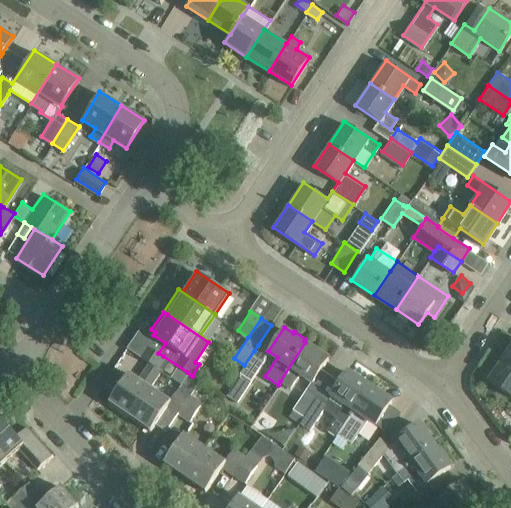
[(41,374),(67,393),(91,360),(64,341),(41,374)]
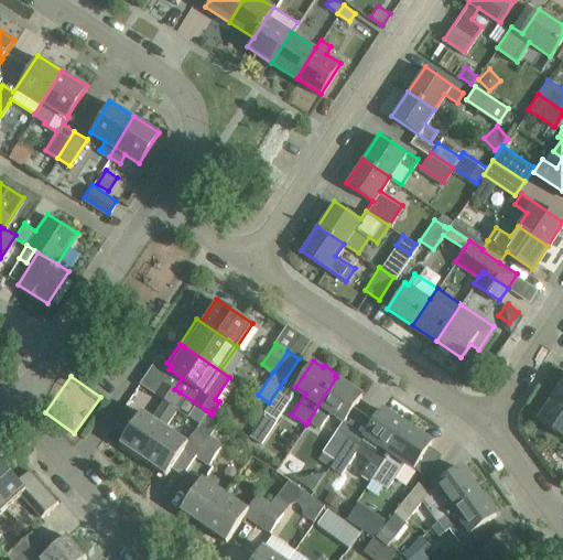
[(336,377),(309,420),(318,427),(329,410),(344,419),(361,394),(352,387),(353,385),(340,377),(339,379),(336,377)]
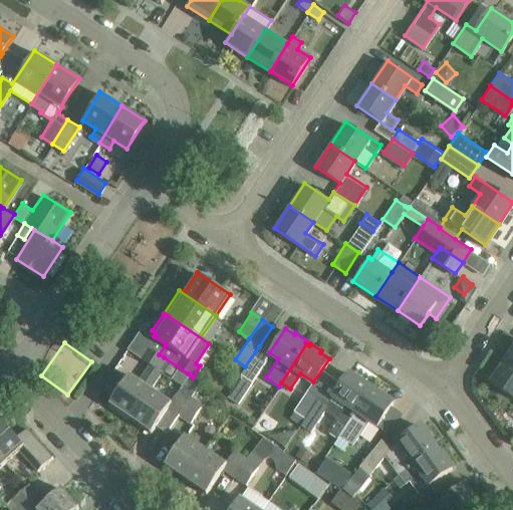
[(108,403),(130,417),(151,387),(163,370),(158,366),(164,357),(159,354),(147,346),(140,356),(150,363),(142,375),(145,377),(143,381),(130,372),(108,403)]
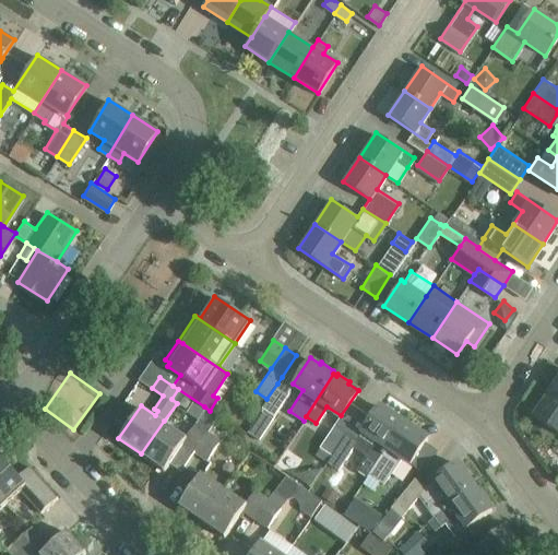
[(277,384),(266,399),(262,406),(274,414),(288,391),(277,384)]
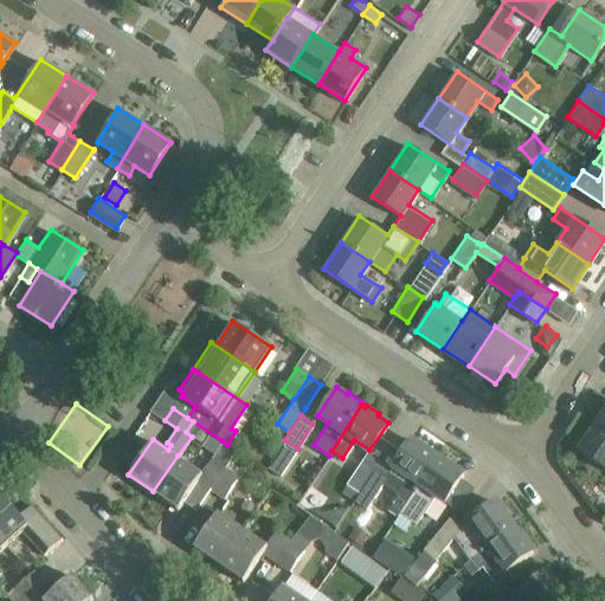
[(604,430),(596,424),(579,448),(604,466),(604,430)]
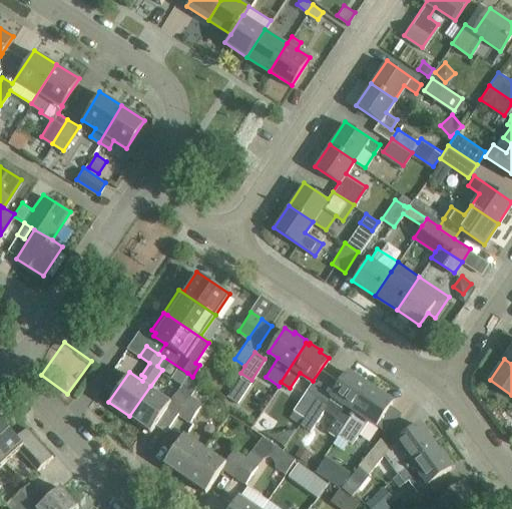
[(344,403),(334,418),(327,429),(337,435),(338,433),(370,385),(368,384),(369,382),(358,375),(357,377),(348,371),(332,394),(344,403)]
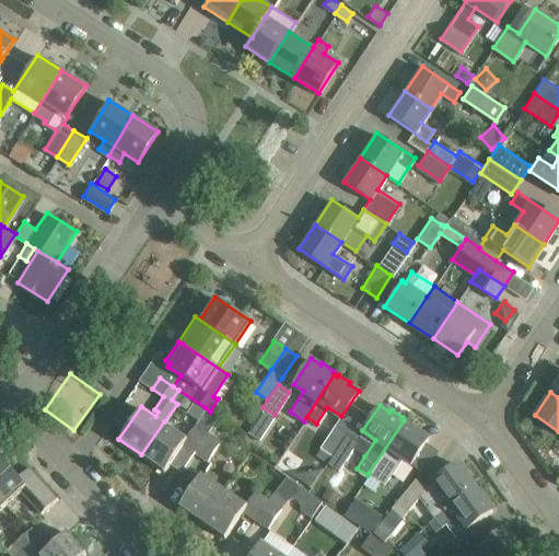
[(258,439),(265,429),(254,420),(247,431),(258,439)]
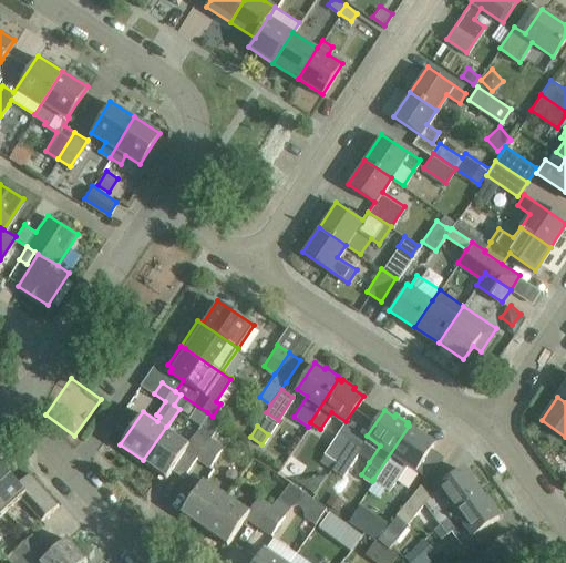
[(390,489),(407,463),(415,469),(433,442),(423,436),(424,433),(413,426),(411,428),(409,426),(373,479),(390,489)]
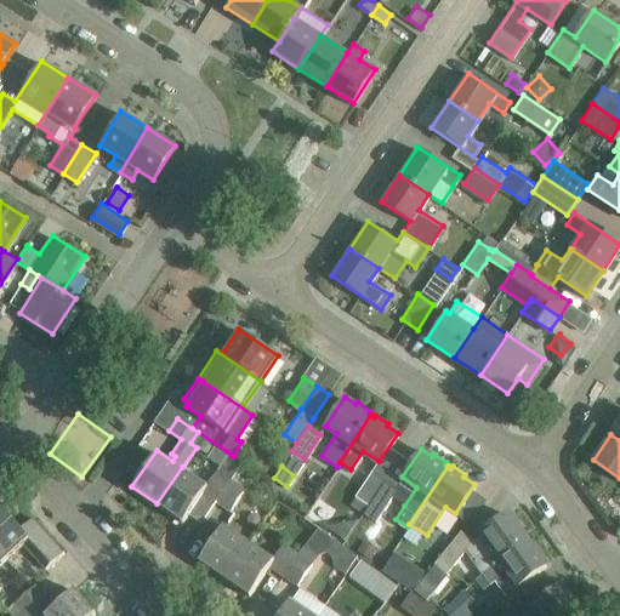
[(215,500),(231,478),(216,468),(205,483),(182,467),(157,503),(182,520),(192,506),(206,514),(215,500)]
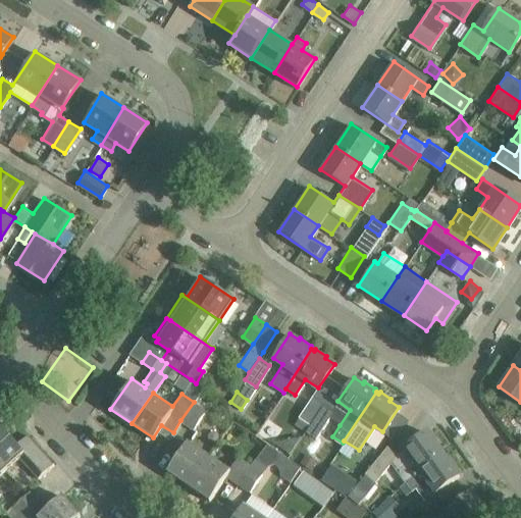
[(294,422),(304,429),(323,401),(313,394),(294,422)]
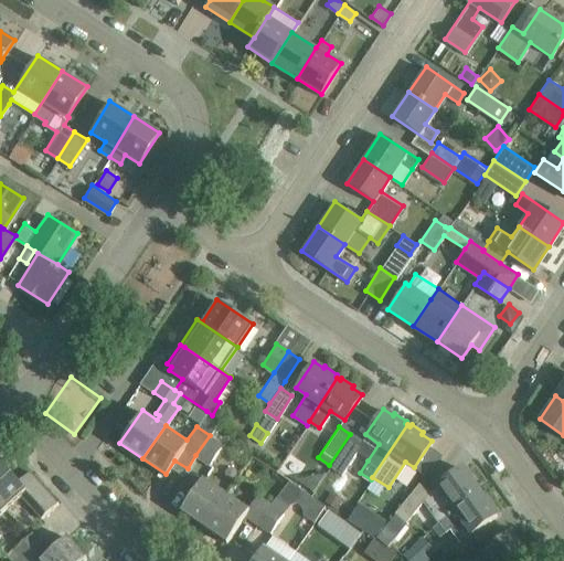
[(361,443),(350,434),(329,465),(341,473),(361,443)]
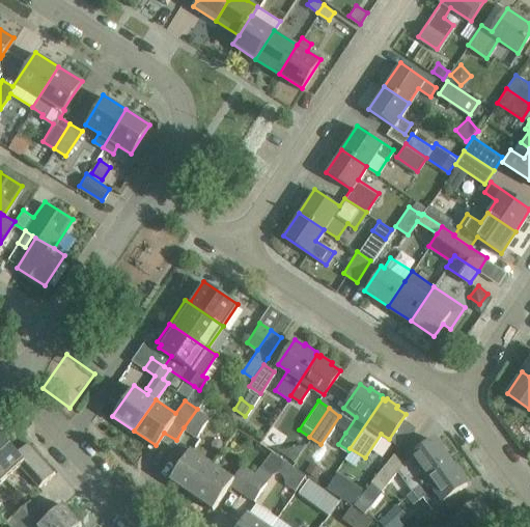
[(197,409),(184,427),(195,436),(208,416),(197,409)]
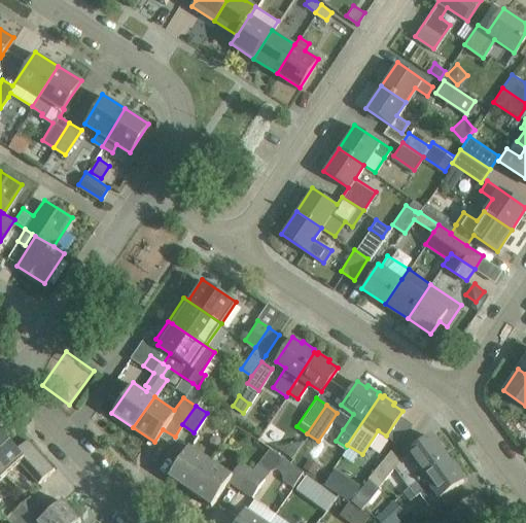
[(21,460),(39,480),(54,466),(28,438),(16,448),(0,428),(0,468),(5,475),(21,460)]
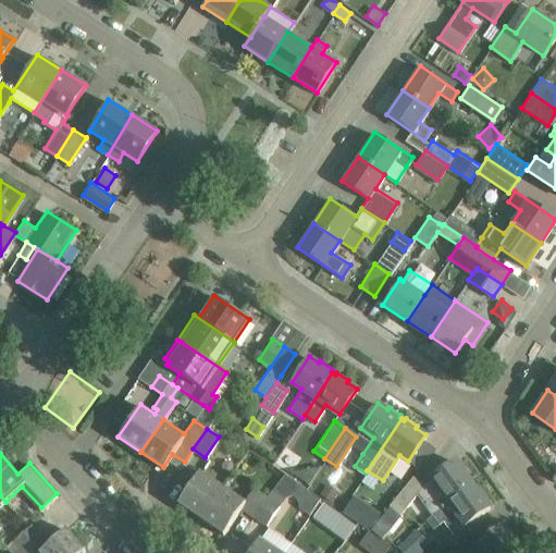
[(417,492),(423,502),(431,512),(472,482),(471,480),(473,479),(465,467),(462,469),(455,459),(437,472),(430,478),(422,483),(423,484),(417,492)]
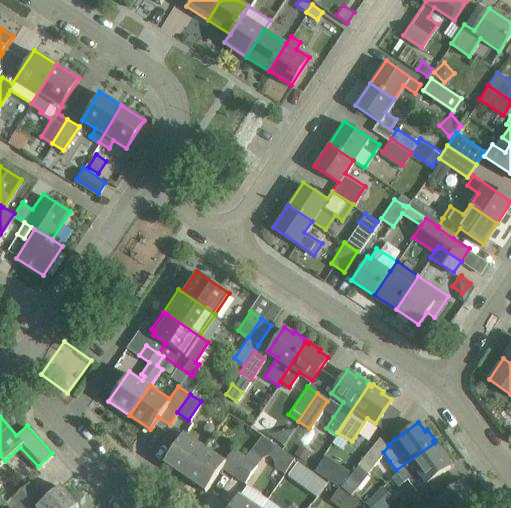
[(184,432),(163,462),(184,476),(205,446),(184,432)]
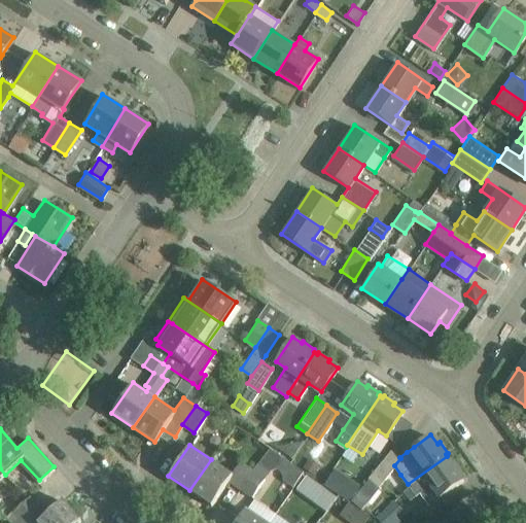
[(367,477),(379,485),(394,465),(400,458),(399,457),(390,449),(367,477)]
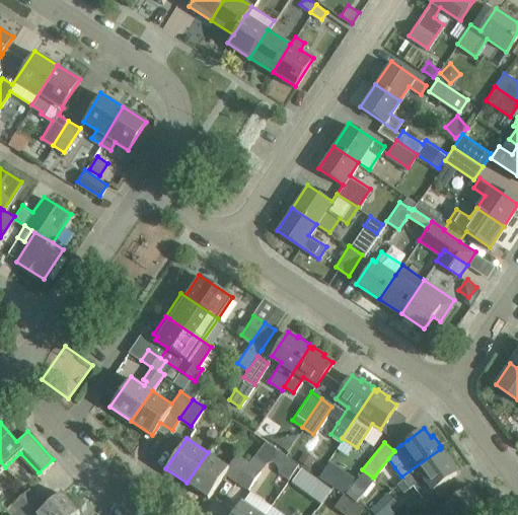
[(313,454),(303,448),(297,458),(307,464),(313,454)]
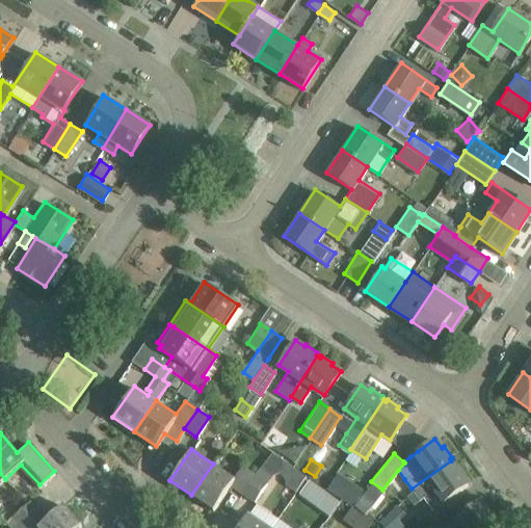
[(412,489),(413,490),(406,495),(413,502),(433,487),(443,501),(468,483),(460,474),(462,473),(455,462),(453,464),(451,460),(412,489)]
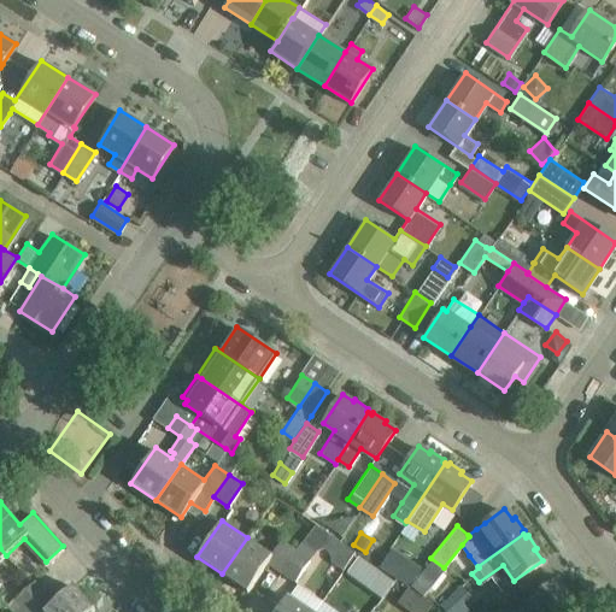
[(295,547),(281,570),(294,580),(317,546),(303,536),(295,547)]
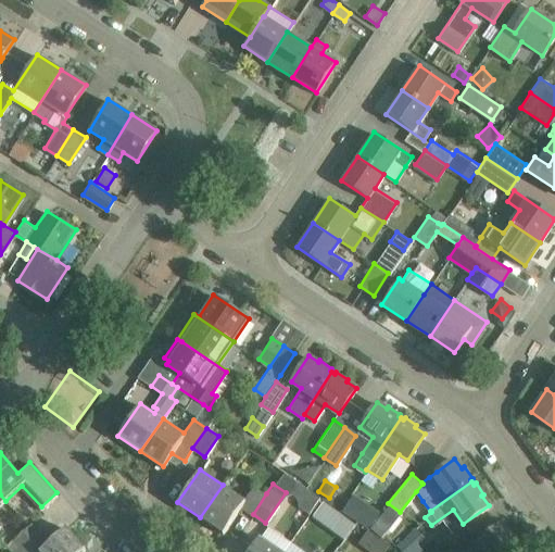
[(241,506),(253,514),(266,493),(254,485),(244,500),(223,485),(200,517),(223,532),(241,506)]
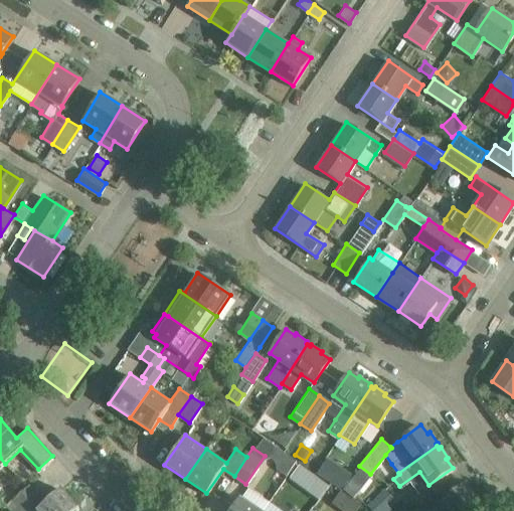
[(318,498),(328,483),(298,462),(288,477),(318,498)]
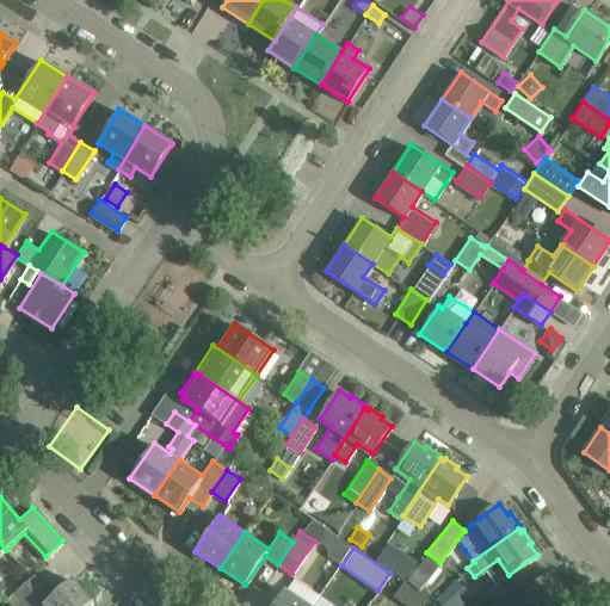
[(417,562),(402,551),(390,568),(405,579),(417,562)]
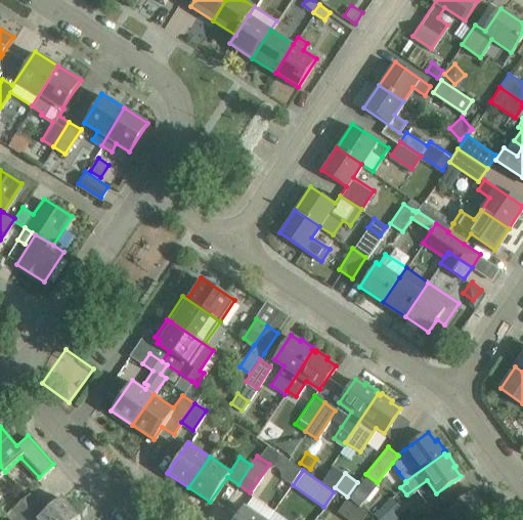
[(23,519),(20,518),(39,502),(30,492),(12,508),(11,506),(5,512),(12,519),(23,519)]
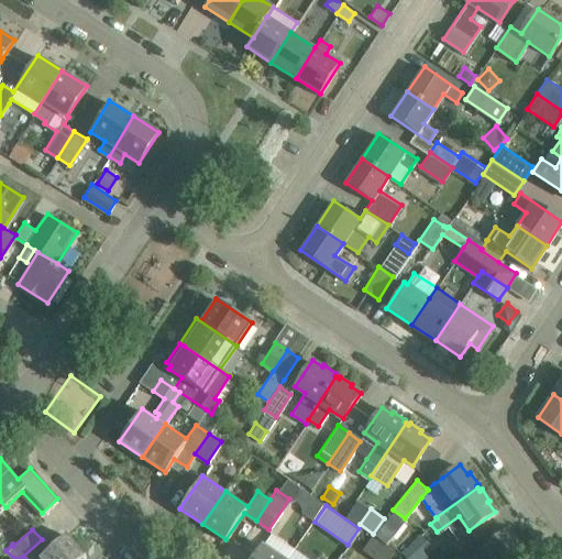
[(516,540),(508,529),(483,548),(491,558),(525,558),(528,557),(525,551),(527,550),(518,538),(516,540)]
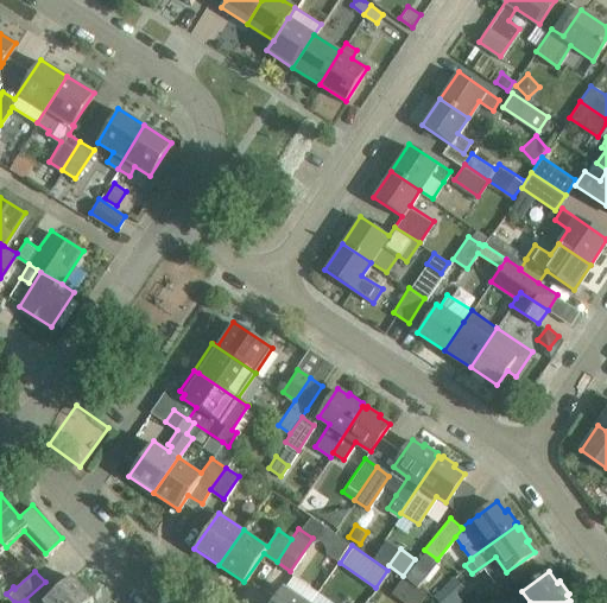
[(307,602),(308,602),(309,602),(317,590),(293,573),(285,586),(284,585),(273,602),(271,602),(307,602)]
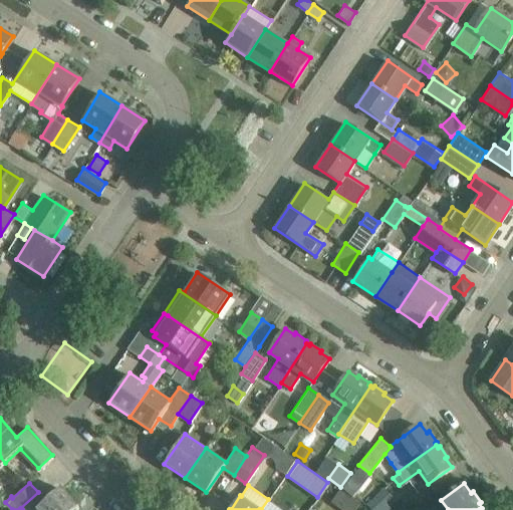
[(74,509),(78,505),(61,486),(45,500),(35,509),(74,509)]
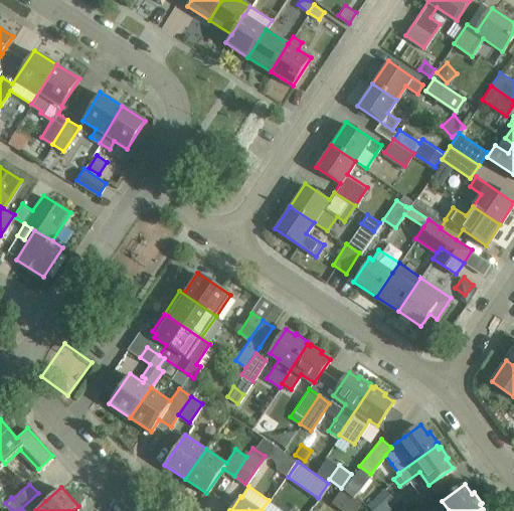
[(20,509),(22,510),(35,510),(45,501),(38,493),(20,509)]
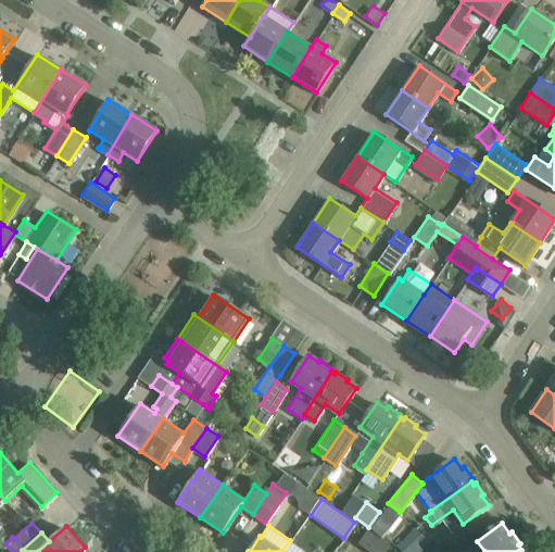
[(403,551),(426,551),(407,532),(396,544),(403,551)]
